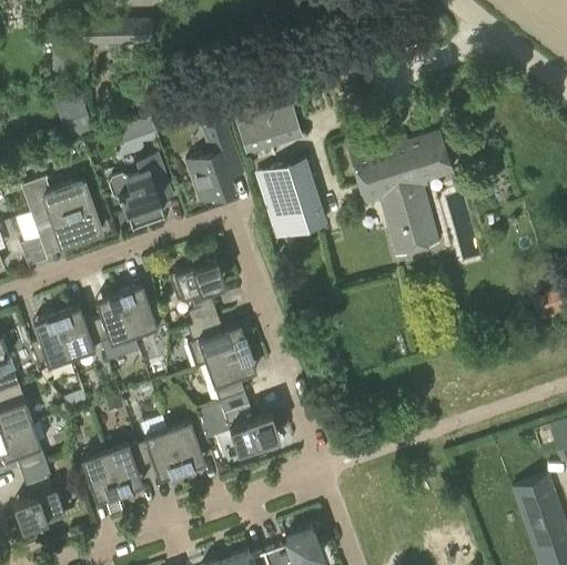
[(81,43),(128,43),(128,21),(81,21),(81,43)]
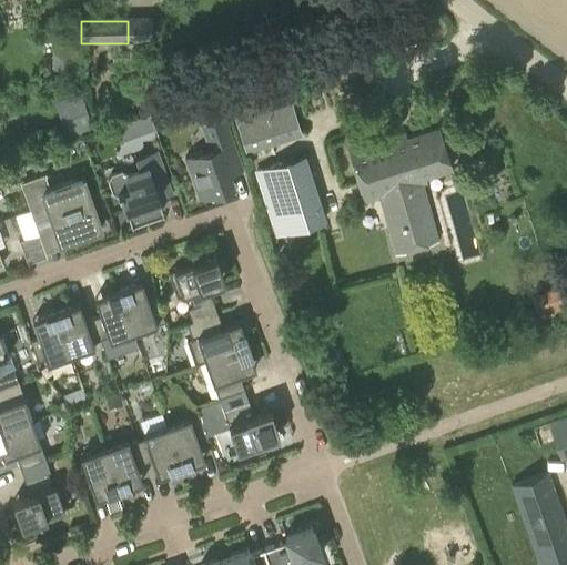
[(78,37),(52,37),(53,72),(79,72),(78,46),(78,37)]
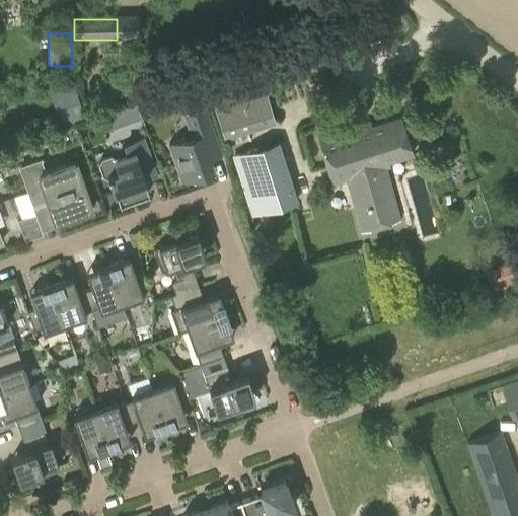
[(166,53),(154,57),(160,75),(172,71),(166,53)]
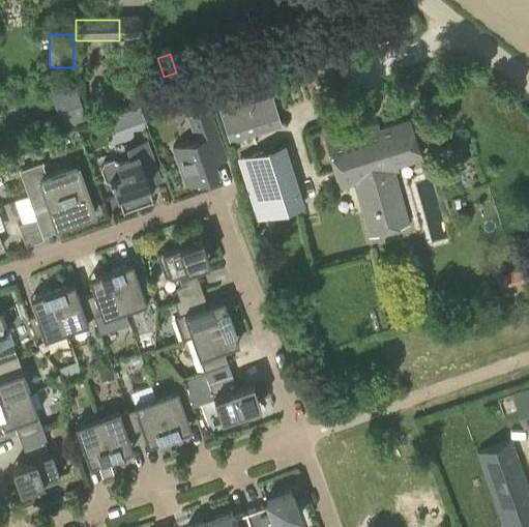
[(278,122),(271,98),(235,111),(228,87),(213,92),(229,142),(259,133),(258,129),(278,122)]
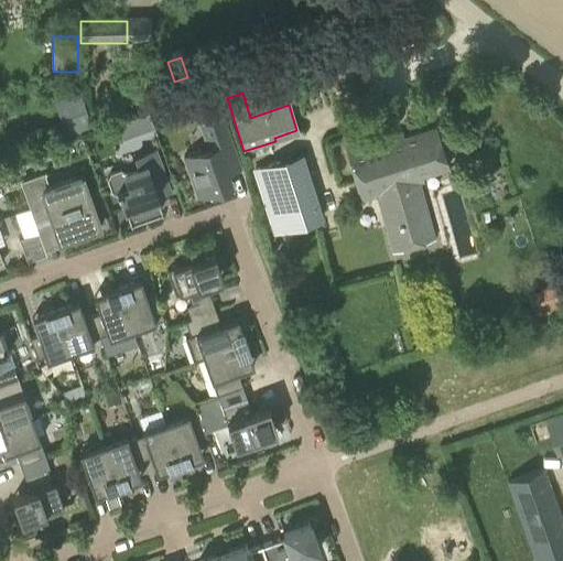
[(222,112),(217,98),(199,104),(204,119),(222,112)]
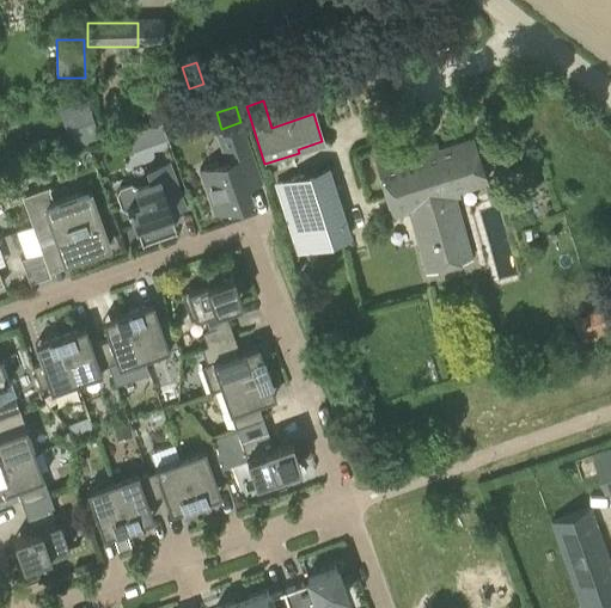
[(67,133),(73,152),(89,147),(101,143),(95,124),(67,133)]
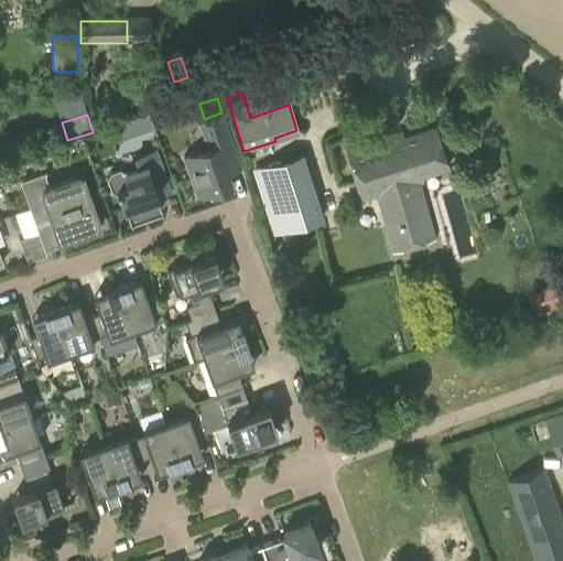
[(139,137),(153,131),(148,118),(133,122),(139,137)]
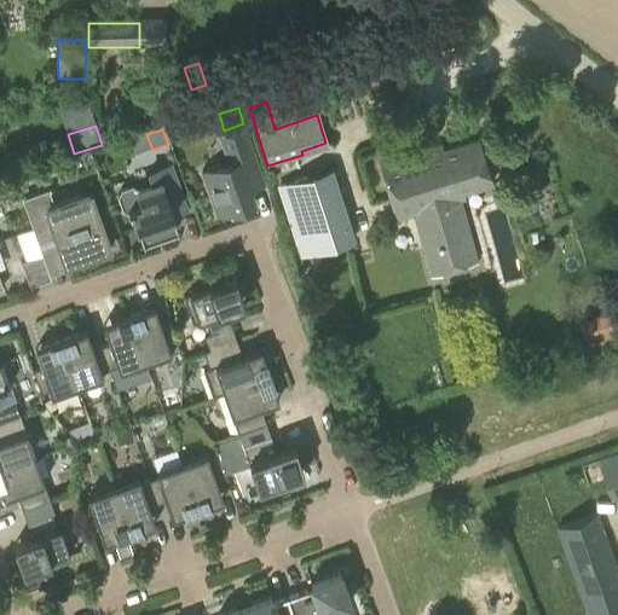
[(255,206),(250,192),(264,187),(244,133),(221,141),(230,166),(203,175),(218,219),(255,206)]
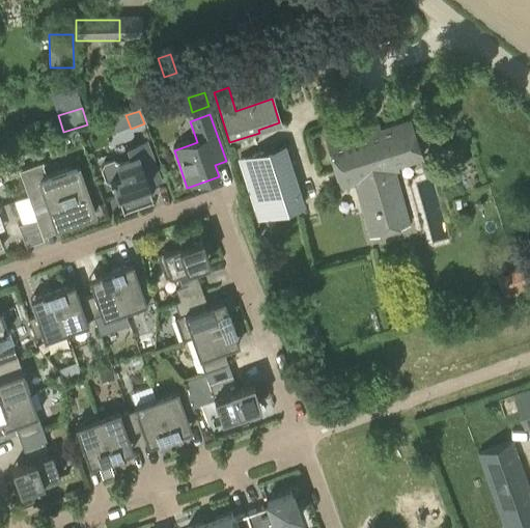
[(381,133),(380,129),(326,145),(335,173),(341,193),(357,188),(372,240),(408,228),(392,176),(399,174),(398,169),(422,162),(411,123),(381,133)]
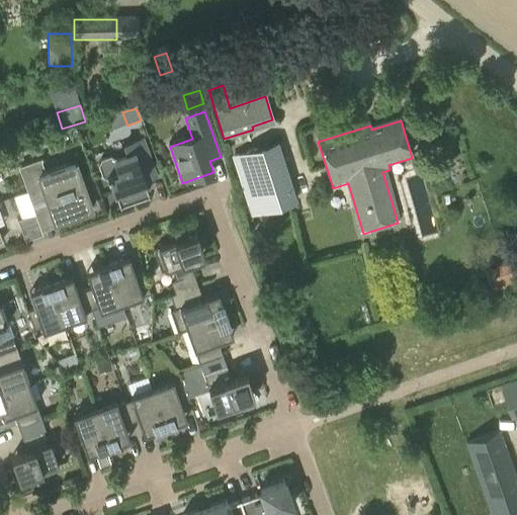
[(149,194),(142,174),(153,170),(143,141),(125,147),(128,156),(116,161),(110,158),(101,161),(99,167),(103,178),(108,181),(110,180),(119,205),(149,194)]
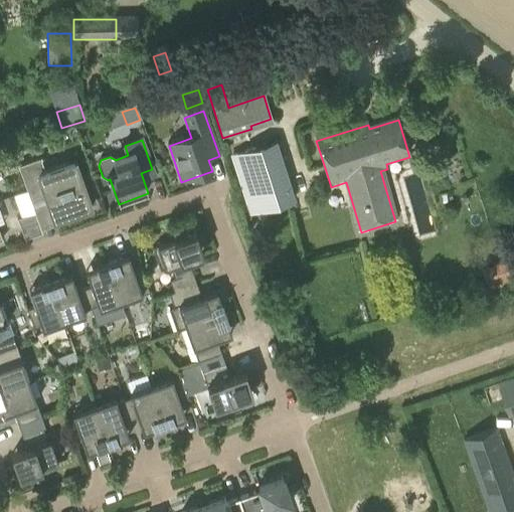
[(251,214),(294,201),(275,144),(232,157),(251,214)]
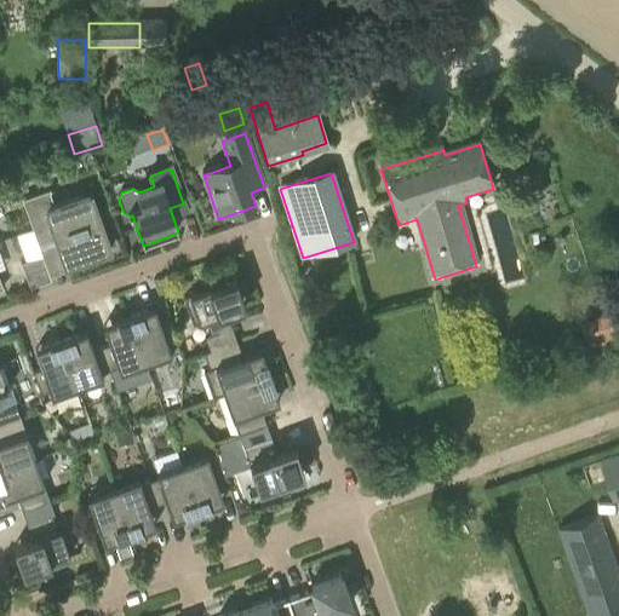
[(18,188),(4,194),(11,211),(24,206),(23,202),(24,202),(18,188)]
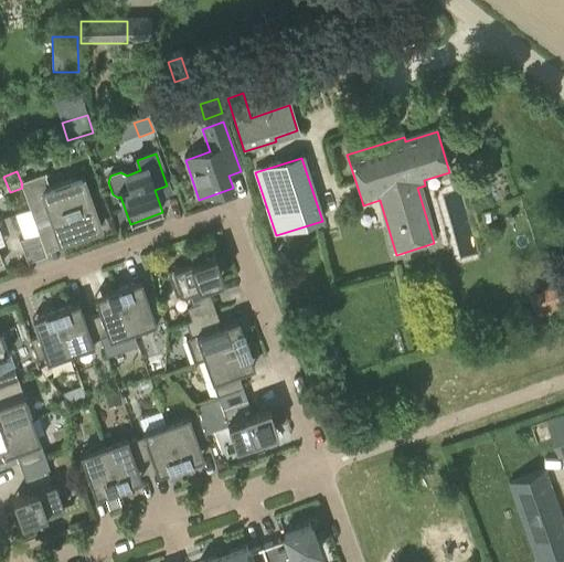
[(22,184),(21,184),(22,188),(33,221),(49,215),(61,248),(83,241),(82,237),(102,231),(83,179),(51,190),(45,176),(22,184)]
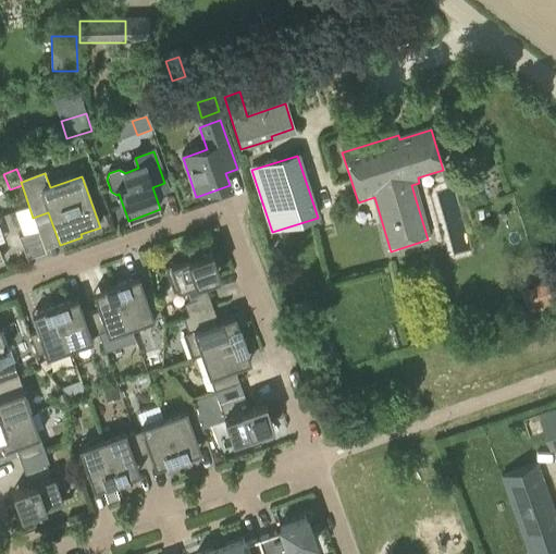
[(20,238),(23,250),(42,244),(38,232),(20,238)]
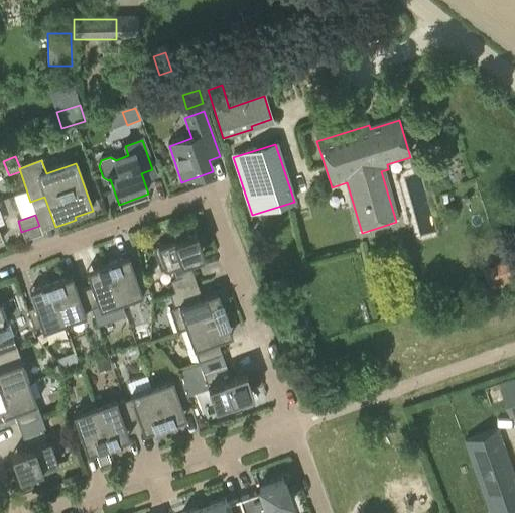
[(42,236),(39,226),(21,232),(25,242),(42,236)]
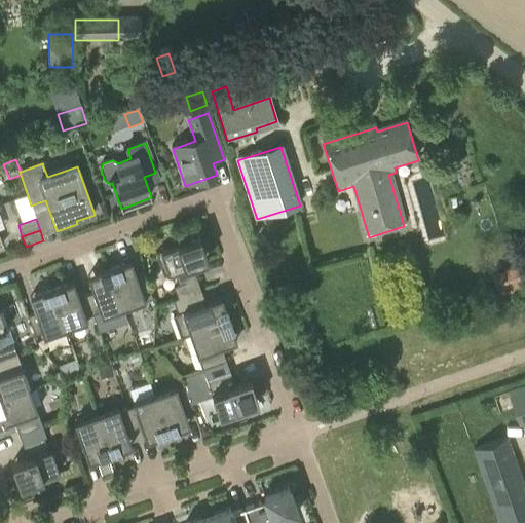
[(174,302),(174,303),(201,293),(192,267),(208,262),(198,233),(198,231),(177,239),(177,240),(178,240),(180,247),(156,255),(164,277),(181,271),(185,285),(174,289),(178,300),(174,302)]
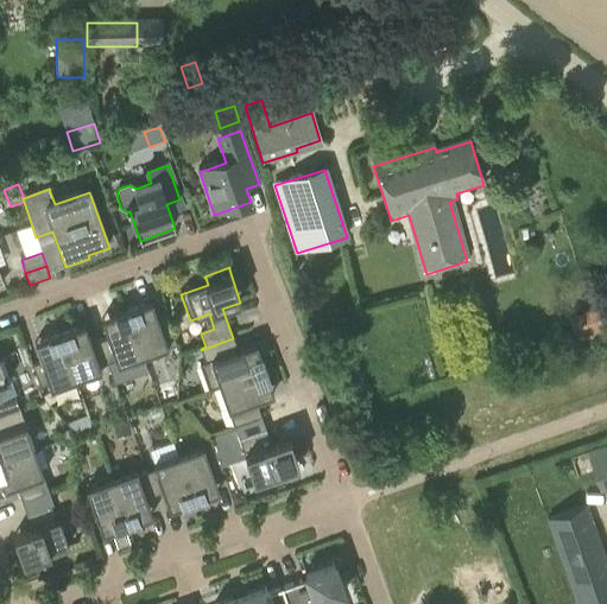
[(152,305),(127,313),(143,358),(177,347),(168,319),(158,323),(152,305)]
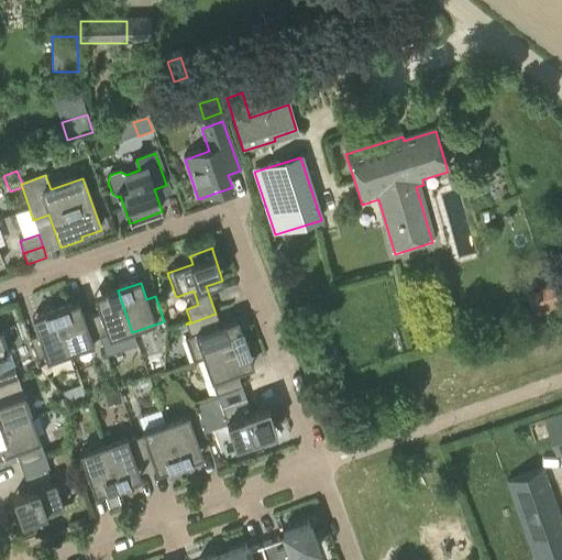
[(560,307),(554,288),(526,297),(531,316),(560,307)]
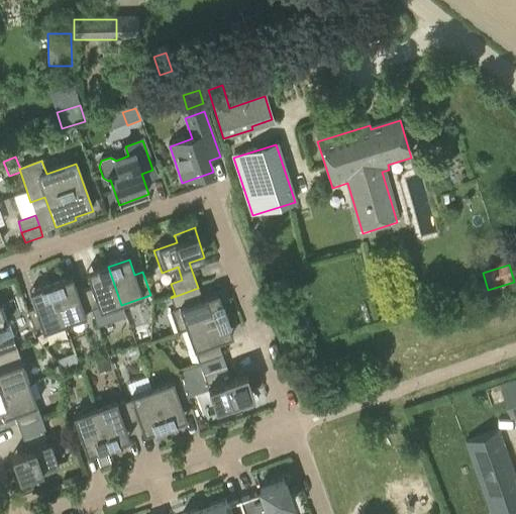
[(121,305),(108,267),(87,275),(92,290),(85,292),(92,311),(97,328),(125,318),(121,305)]
